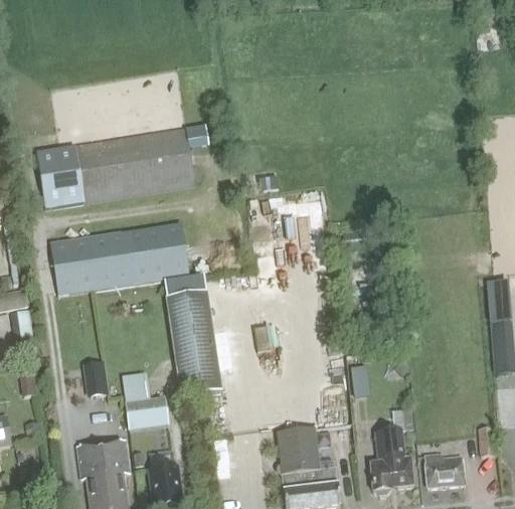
[(193,184),(184,126),(35,149),(44,207),(193,184)]
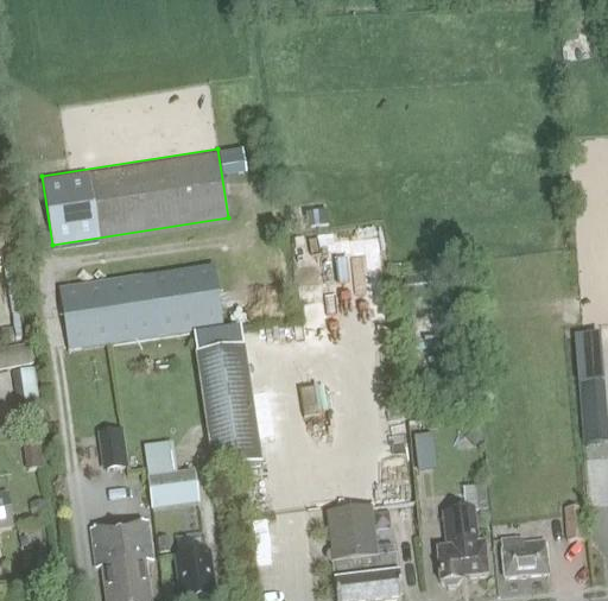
[(223,324),(214,265),(59,290),(69,349),(223,324)]
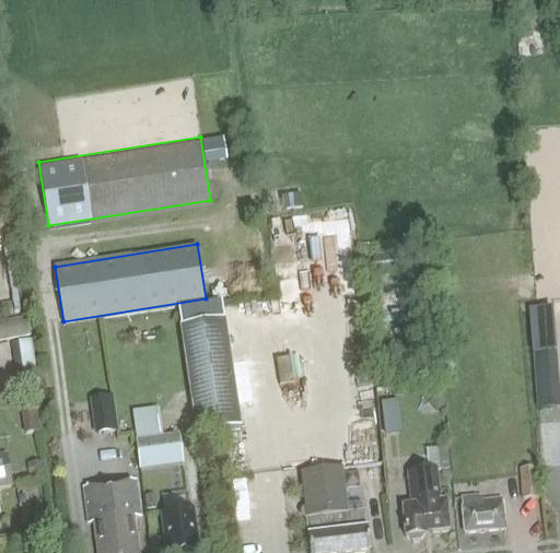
[(0,299),(16,299),(15,251),(0,251),(0,299)]
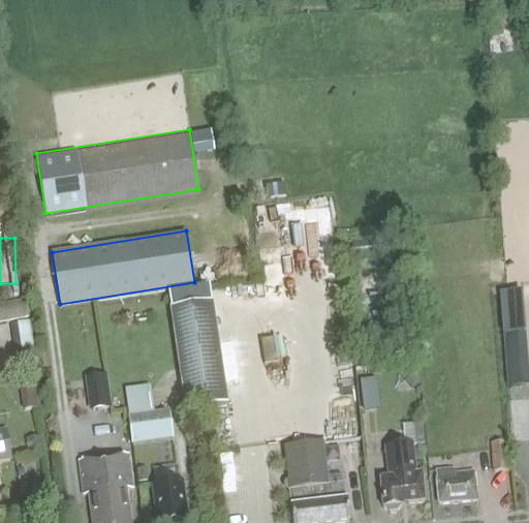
[(227,401),(213,299),(169,305),(185,407),(227,401)]
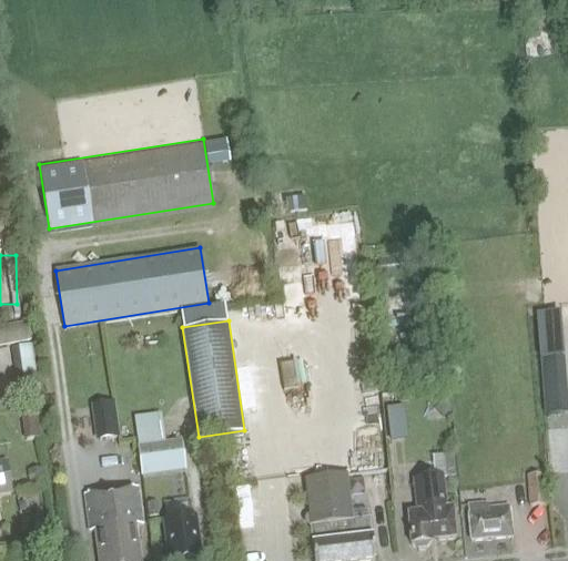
[(36,369),(31,340),(11,344),(16,373),(36,369)]
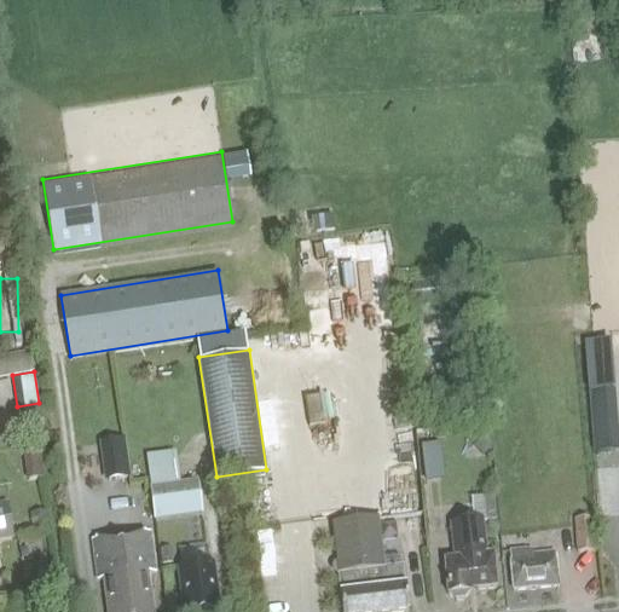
[(618,445),(618,443),(614,385),(588,386),(593,448),(618,445)]
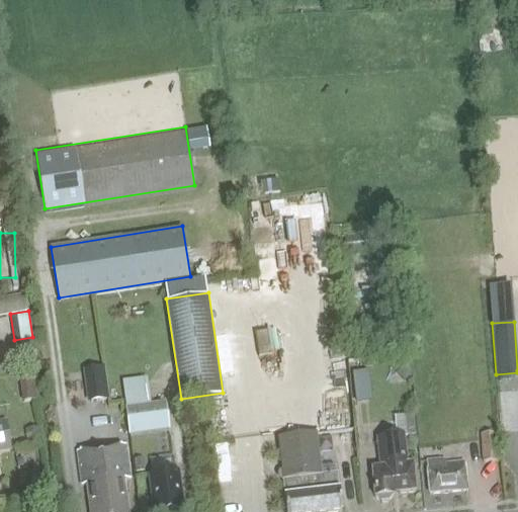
[(276,325),(261,326),(263,349),(277,348),(276,325)]
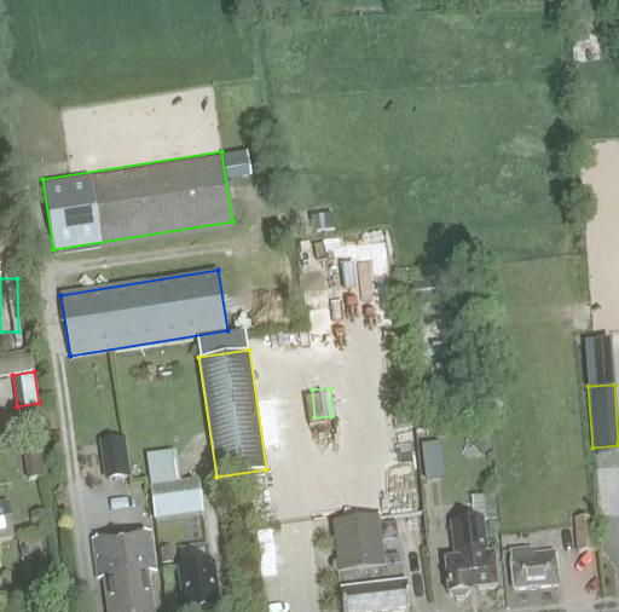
[(490,437),(479,426),(468,437),(479,448),(490,437)]
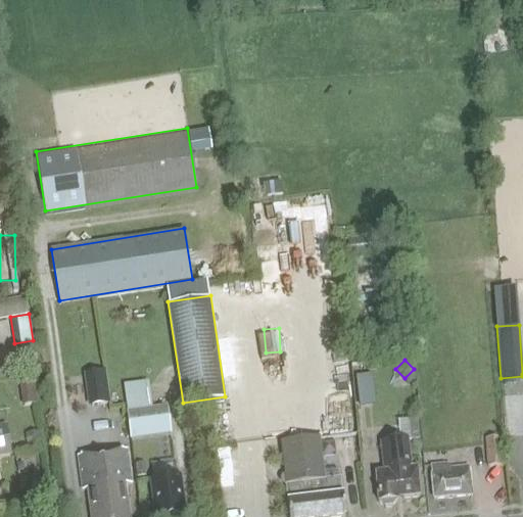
[(83,370),(88,403),(109,400),(104,367),(83,370)]
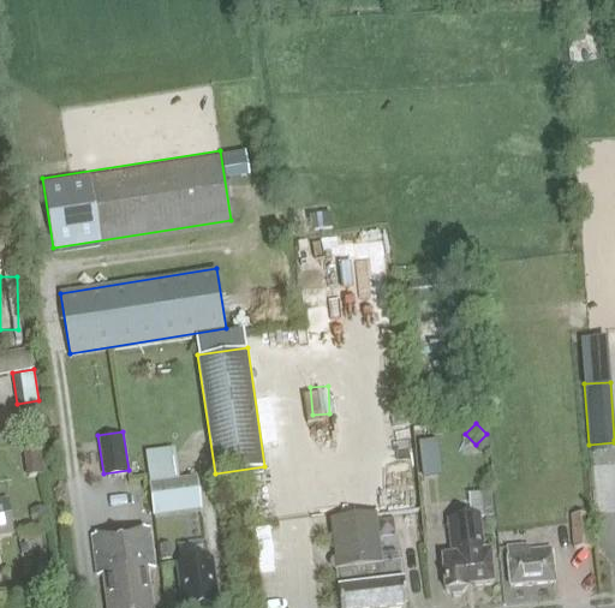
[(201,506),(196,474),(148,480),(153,512),(201,506)]
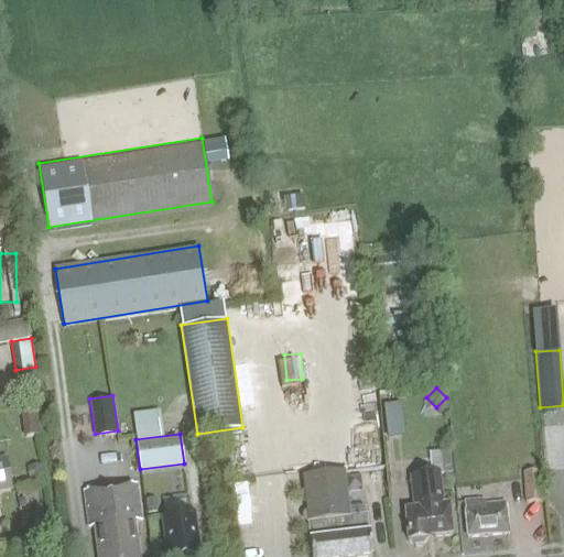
[(0,487),(9,487),(4,456),(0,456),(0,487)]
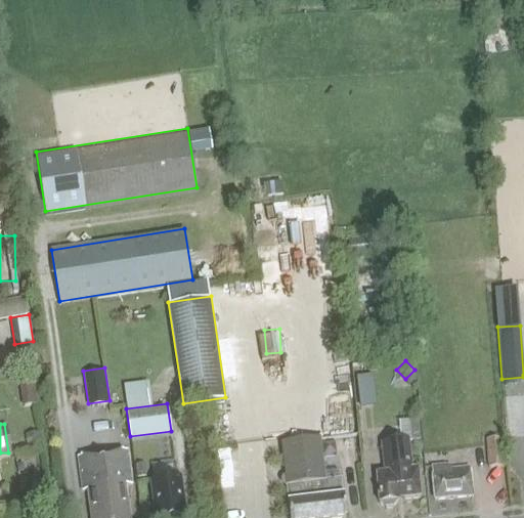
[(25,431),(26,442),(28,442),(29,450),(42,448),(40,429),(25,431)]
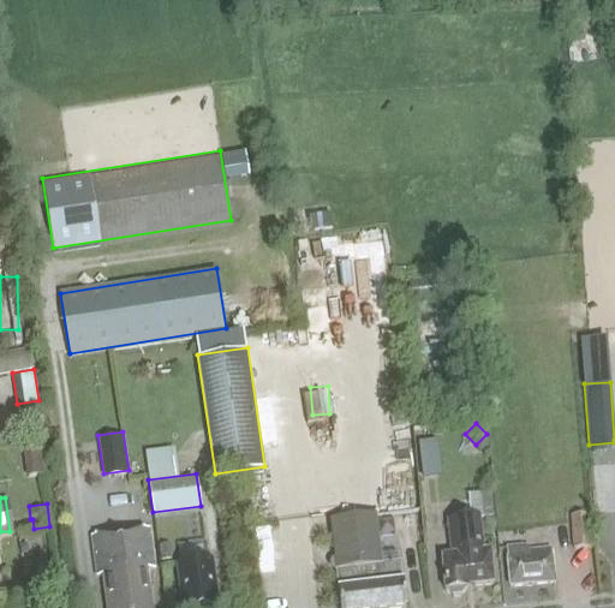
[(590,542),(589,510),(571,511),(573,543),(590,542)]
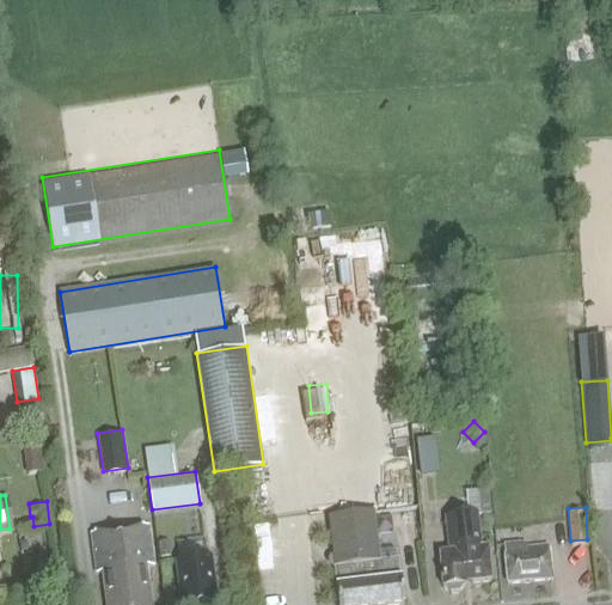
[(397,555),(396,555),(395,545),(378,547),(373,508),(328,513),(334,563),(336,584),(335,584),(337,604),(374,604),(403,602),(401,576),(399,576),(397,555)]
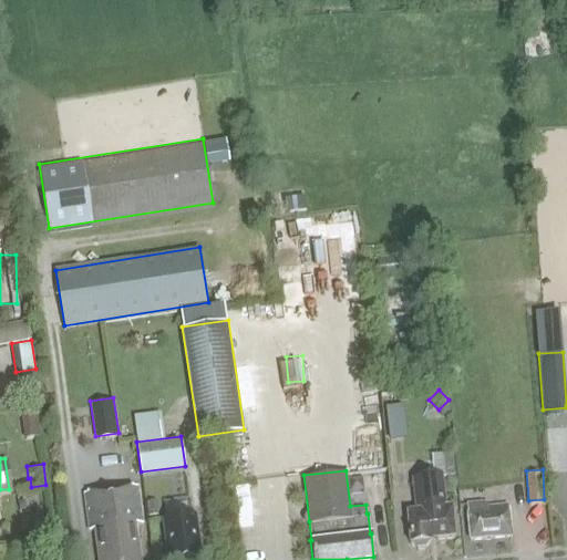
[(414,507),(405,508),(409,539),(415,546),(424,545),(430,538),(430,537),(454,535),(451,504),(446,505),(443,472),(411,475),(414,507)]
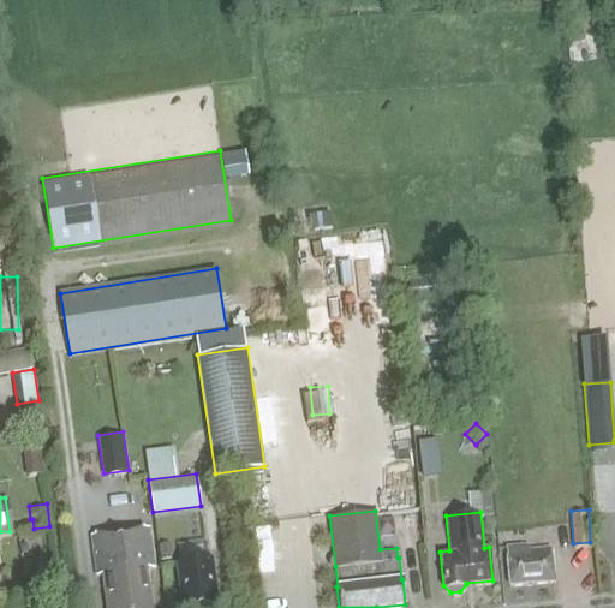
[(144,564),(151,562),(147,524),(91,531),(96,571),(102,571),(106,601),(109,601),(109,607),(147,607),(145,596),(149,595),(144,564)]
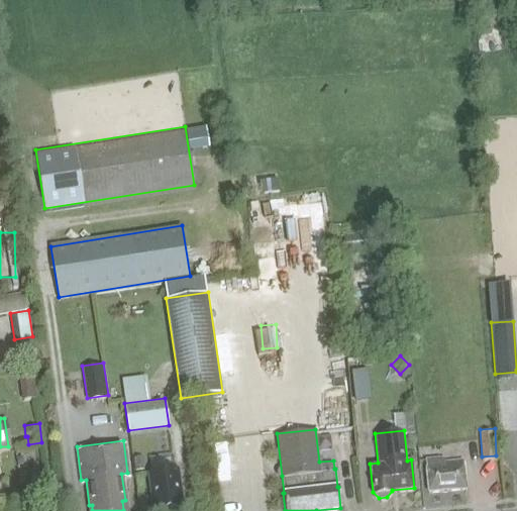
[(132,454),(134,468),(144,467),(142,453),(132,454)]
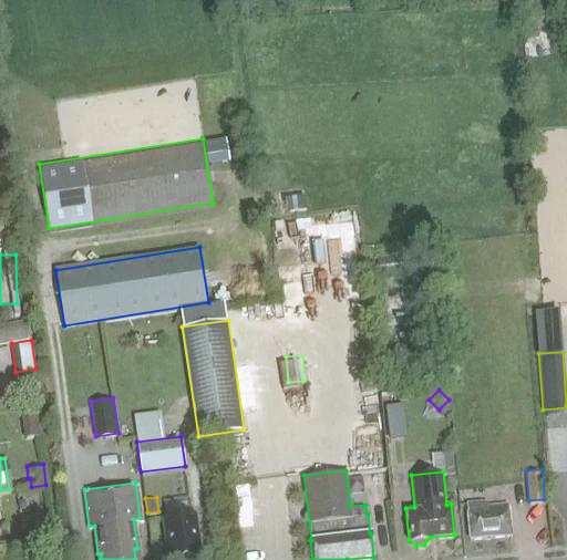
[(468,536),(509,532),(507,501),(482,504),(482,499),(466,500),(468,536)]
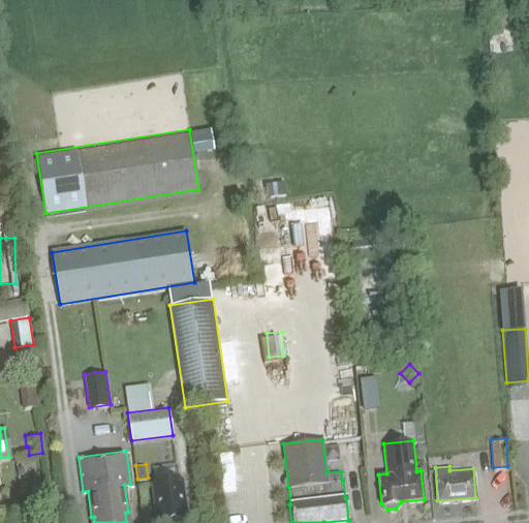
[(161,522),(185,520),(180,479),(150,484),(155,522),(161,522)]
